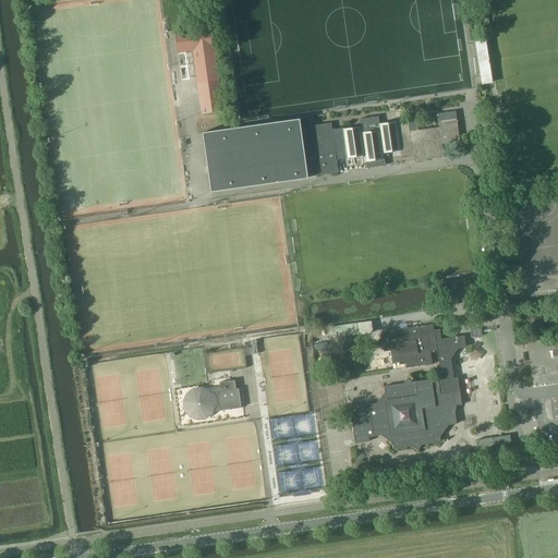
[(210,27),(176,33),(179,52),(193,50),(203,113),(222,110),(210,27)]
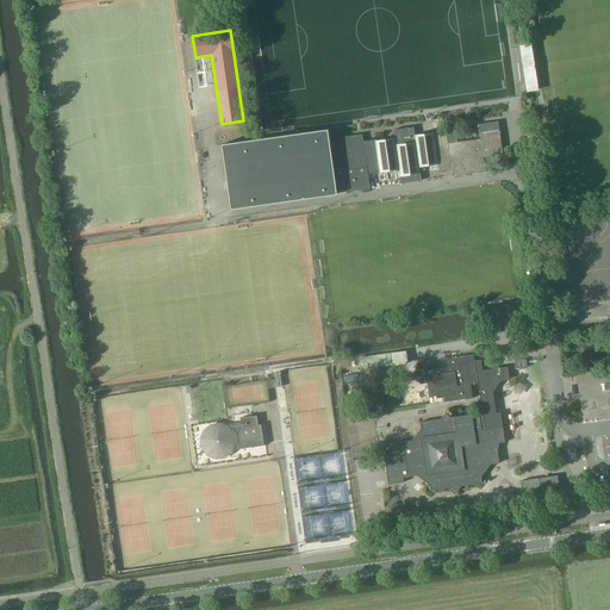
[(520,45),(527,93),(539,91),(531,43),(520,45)]
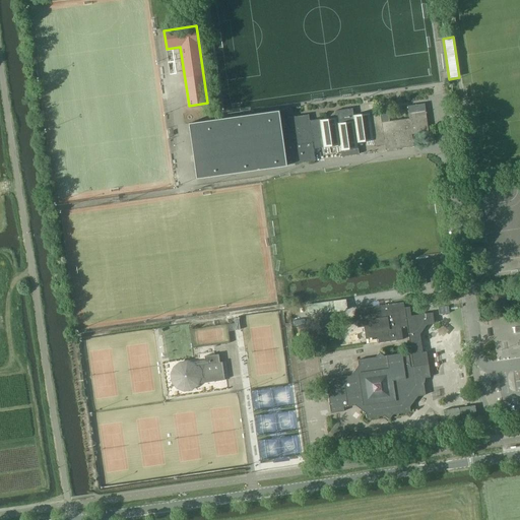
[(425,103),(407,106),(408,113),(426,110),(425,103)]
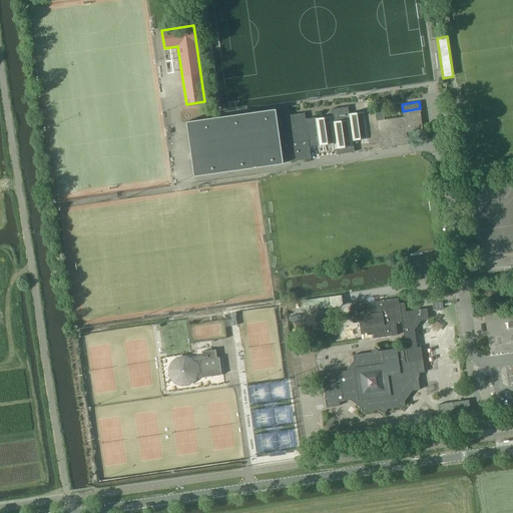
[(368,138),(369,144),(380,143),(381,148),(408,144),(407,132),(423,130),(420,108),(403,111),(404,116),(385,119),(383,109),(375,110),(376,112),(366,114),(365,111),(349,114),(348,106),(331,108),(332,116),(316,118),(315,117),(306,118),(305,113),(277,117),(281,144),(309,140),(310,146),(320,144),(320,145),(336,143),(338,154),(355,152),(353,140),(368,138)]
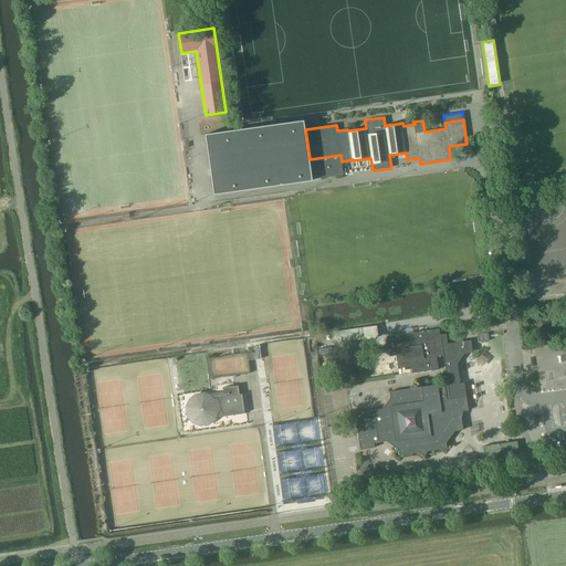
[(343,175),(342,161),(341,155),(310,159),(305,129),(304,121),(206,134),(215,195),(312,180),(312,179),(343,175)]
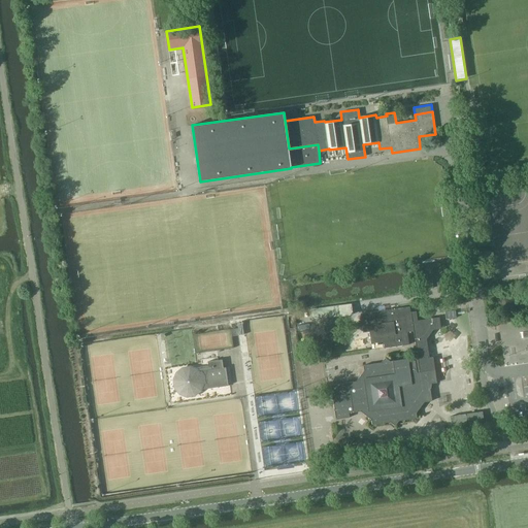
[(310,309),(312,321),(353,315),(352,304),(339,305),(310,309)]
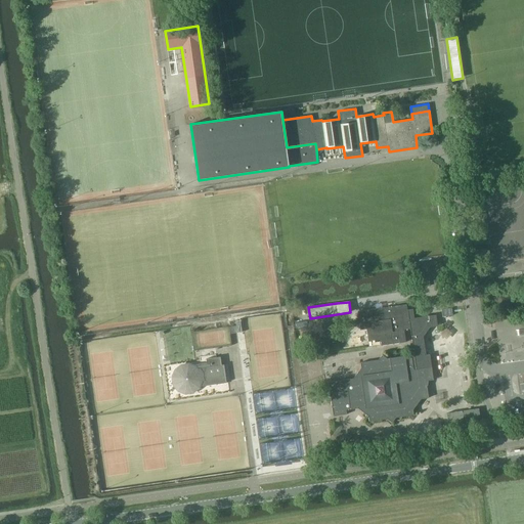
[(404,330),(410,329),(411,329),(409,313),(408,309),(407,309),(407,304),(357,311),(360,330),(366,330),(368,341),(381,340),(382,346),(406,342),(404,330)]
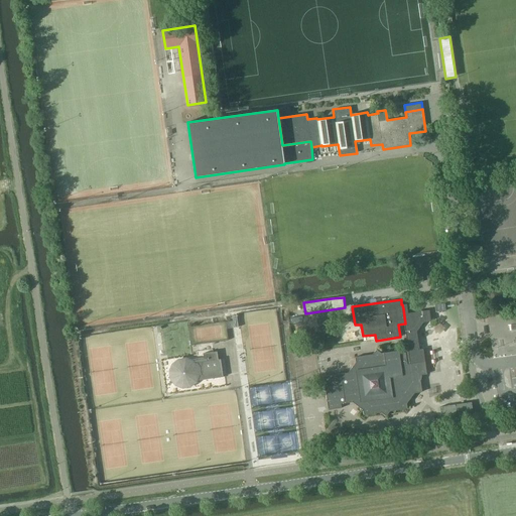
[(382,353),(377,349),(373,355),(356,357),(356,362),(348,373),(324,376),(329,410),(342,408),(341,403),(345,403),(352,402),(363,410),(364,415),(381,412),(386,416),(390,411),(408,408),(407,403),(415,393),(422,392),(420,380),(422,380),(421,375),(427,374),(425,362),(423,349),(419,350),(417,332),(423,323),(431,321),(429,310),(408,313),(407,308),(403,308),(405,324),(404,324),(408,351),(406,352),(405,350),(382,353)]
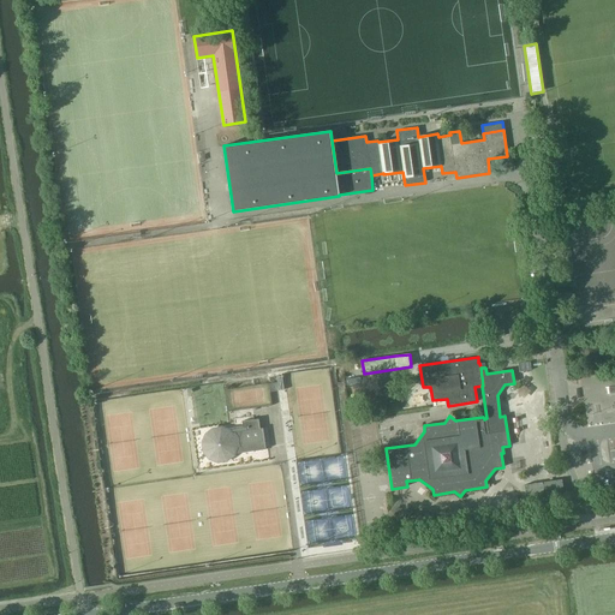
[(243,425),(230,428),(214,430),(207,435),(204,442),(206,451),(210,457),(219,460),(226,459),(233,454),(267,449),(263,428),(261,428),(260,418),(243,421),(243,425)]
